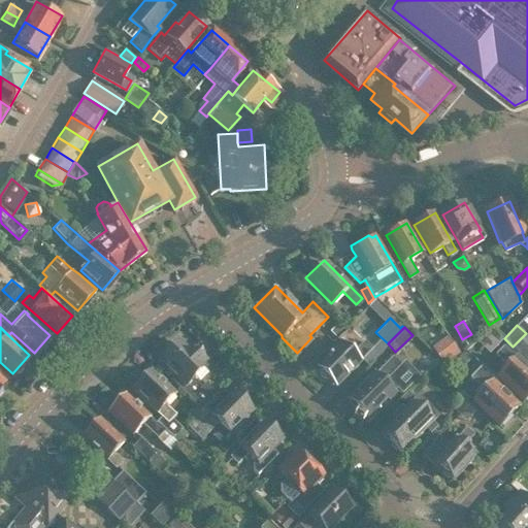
[(527,329),(526,333),(513,347),(527,361),(527,329)]
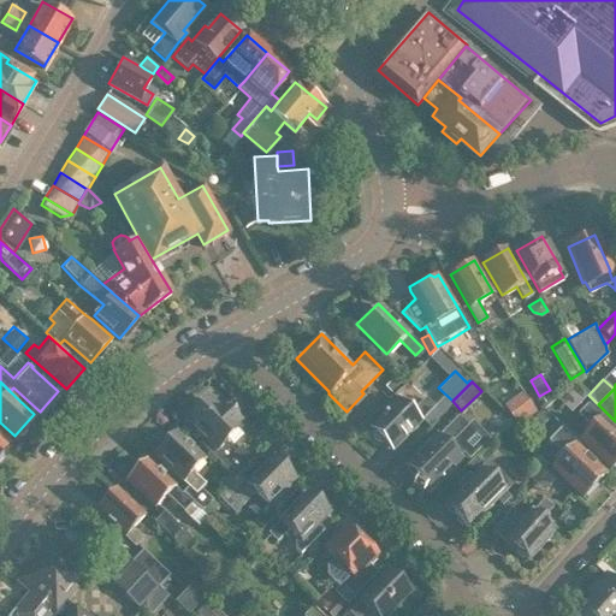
[(194,412),(188,419),(197,427),(195,430),(214,449),(211,452),(234,477),(238,472),(252,458),(240,448),(238,449),(227,438),(242,422),(225,406),(221,409),(207,395),(193,410),(194,412)]
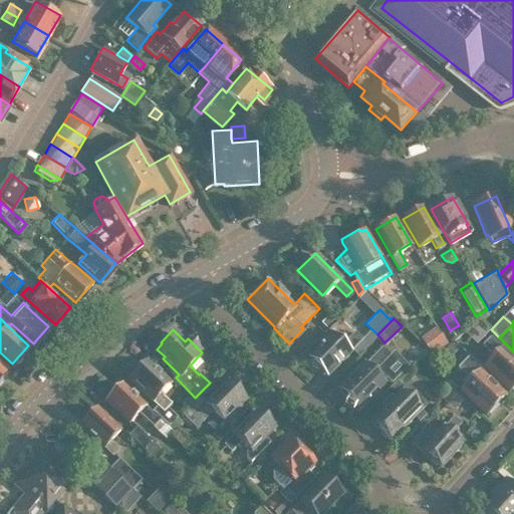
[(331,332),(308,355),(325,372),(361,337),(353,329),(341,341),(331,332)]
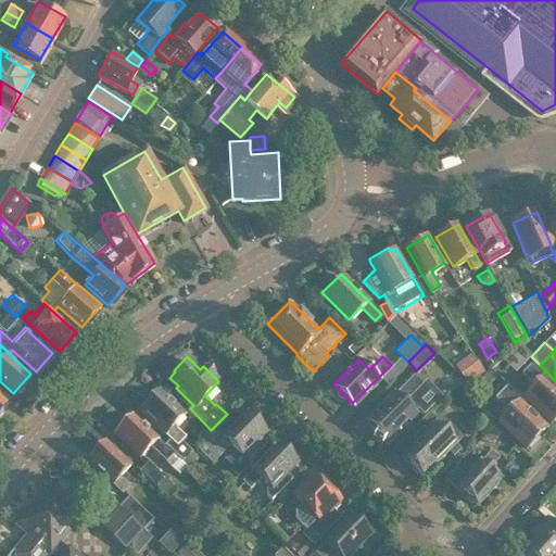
[(522,394),(550,420),(552,418),(554,420),(555,417),(555,388),(530,363),(521,371),(533,383),(522,394)]
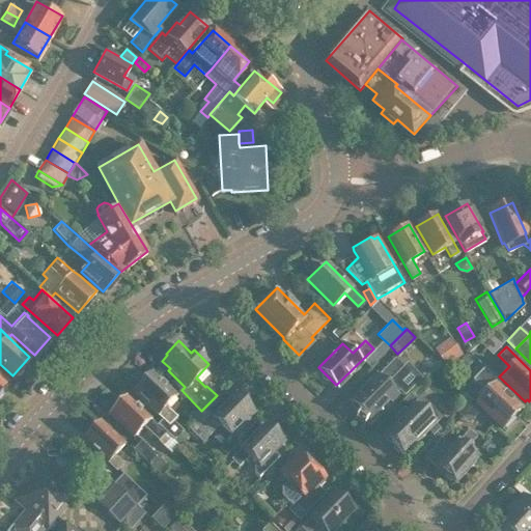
[(466,354),(459,360),(466,366),(472,360),(466,354)]
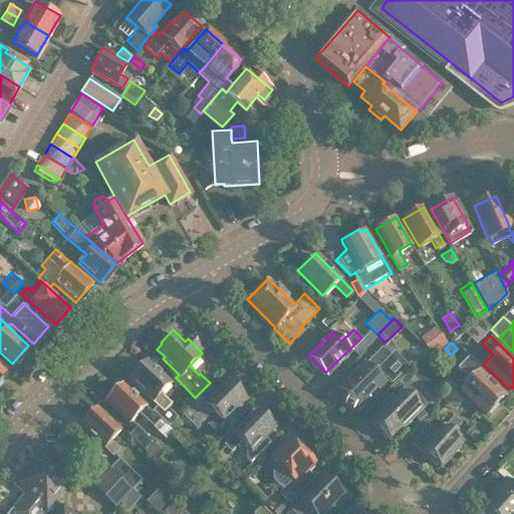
[(382,379),(386,376),(391,381),(409,363),(394,349),(390,353),(380,345),(339,387),(357,405),(382,379)]
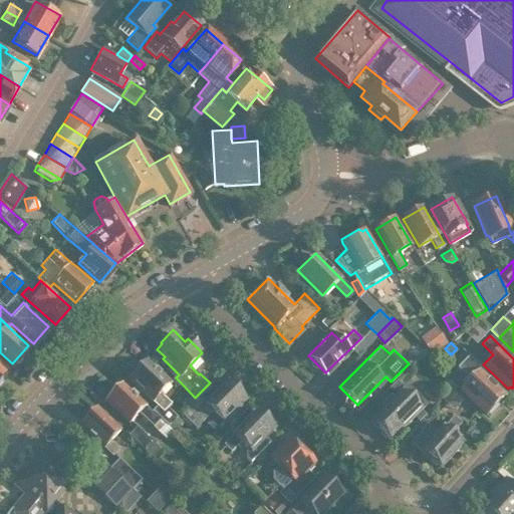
[(129,378),(156,405),(152,409),(155,412),(169,425),(177,417),(178,415),(168,405),(171,402),(163,395),(163,390),(170,381),(148,359),(129,378)]
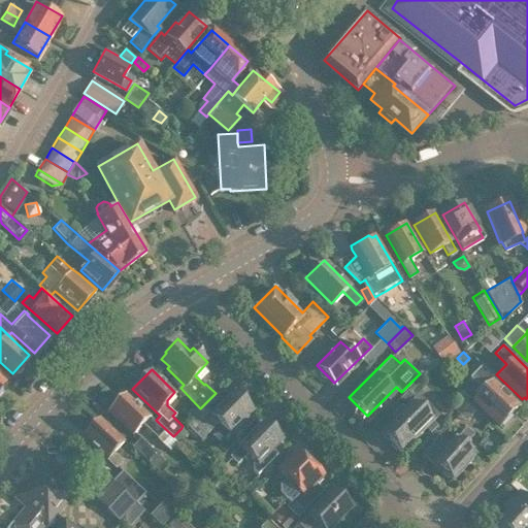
[(471,377),(484,388),(472,399),(498,423),(500,421),(503,423),(510,415),(508,413),(517,404),(480,369),(471,377)]
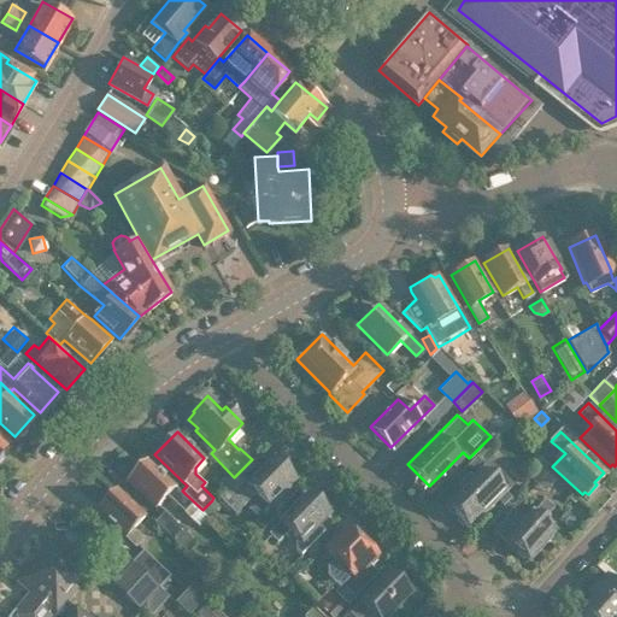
[(474,454),(465,464),(472,470),(481,462),(474,454)]
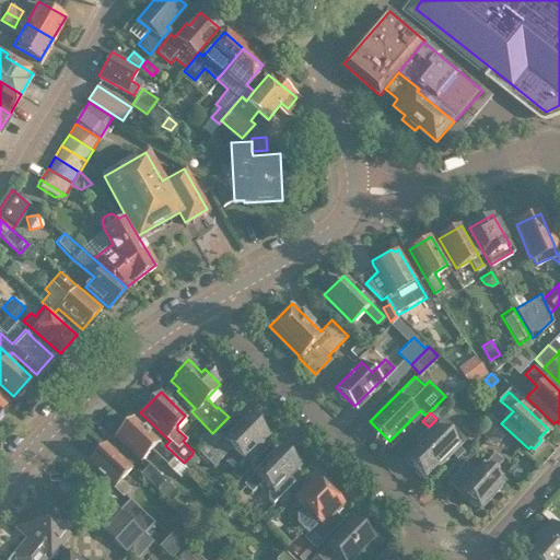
[(133,415),(131,417),(114,435),(140,459),(151,448),(160,457),(168,448),(165,445),(133,415)]
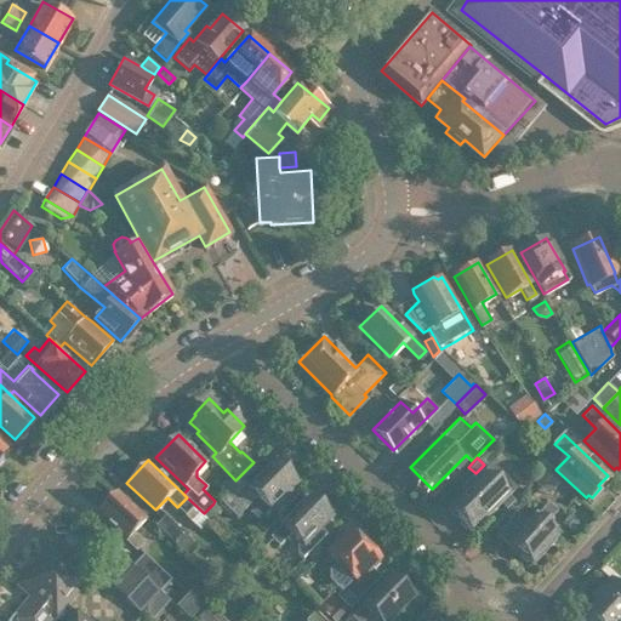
[(238,517),(245,510),(257,496),(271,508),(272,508),(277,513),(297,493),(292,486),(296,483),(274,461),(250,485),(240,476),(235,480),(220,497),(238,517)]
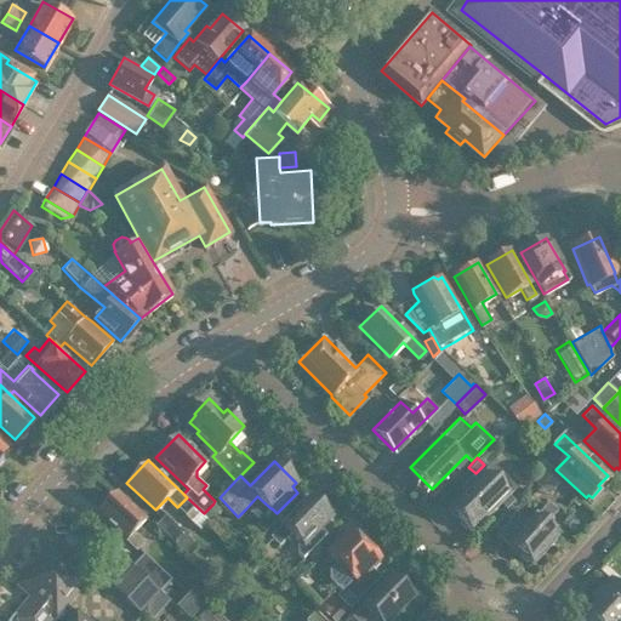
[(465,493),(450,508),(459,517),(459,518),(459,522),(465,527),(467,527),(468,527),(469,529),(488,511),(491,511),(495,507),(495,503),(497,501),(503,508),(513,499),(506,491),(512,485),(491,466),(476,482),(471,477),(460,488),(465,493)]
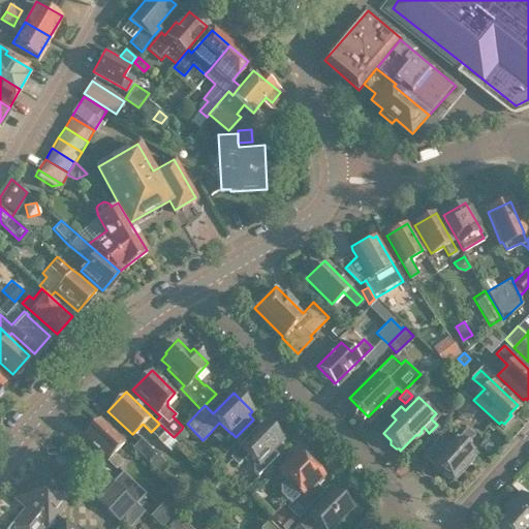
[(456,410),(467,421),(476,410),(464,400),(456,410)]
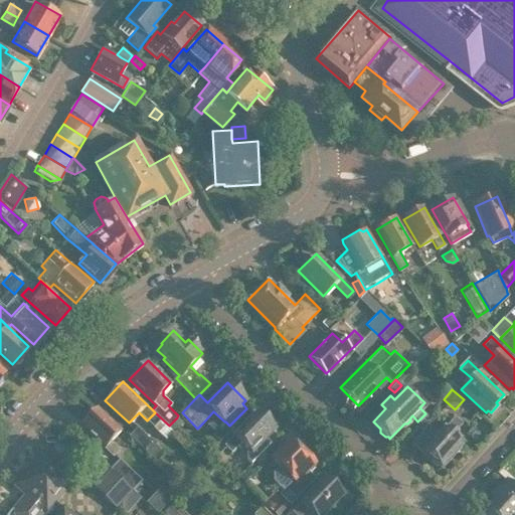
[(111,442),(121,431),(97,408),(80,425),(114,458),(120,451),(111,442)]
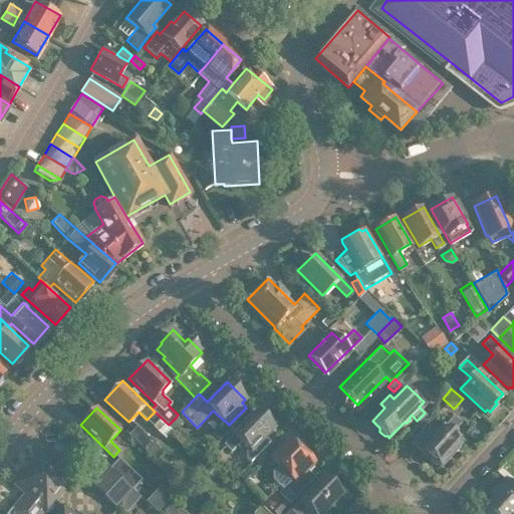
[(240,442),(247,448),(246,450),(246,456),(252,461),(272,441),(266,436),(275,427),(256,409),(223,444),(231,452),(240,442)]
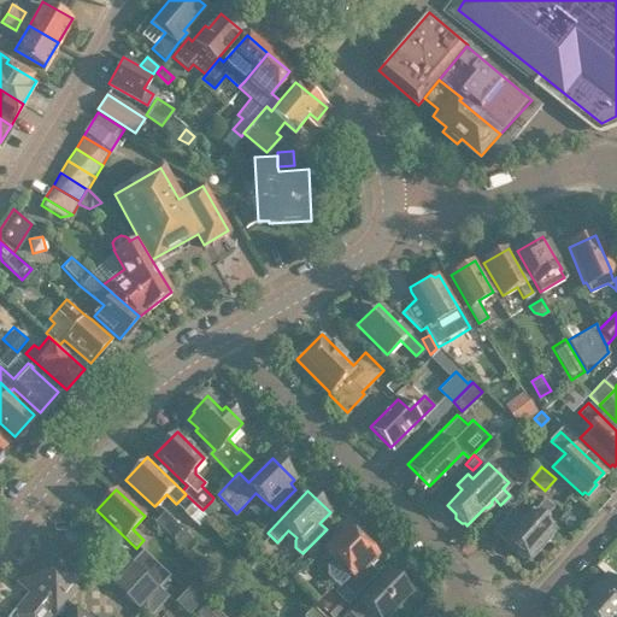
[(494,527),(506,538),(528,558),(554,529),(541,517),(552,505),(544,497),(524,518),(512,507),(494,527)]
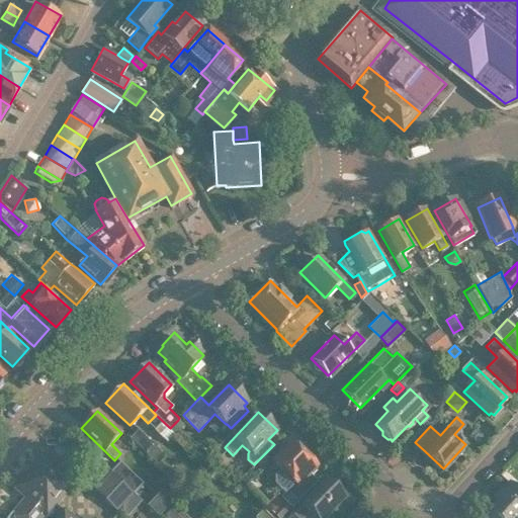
[(174,432),(182,424),(178,420),(170,428),(174,432)]
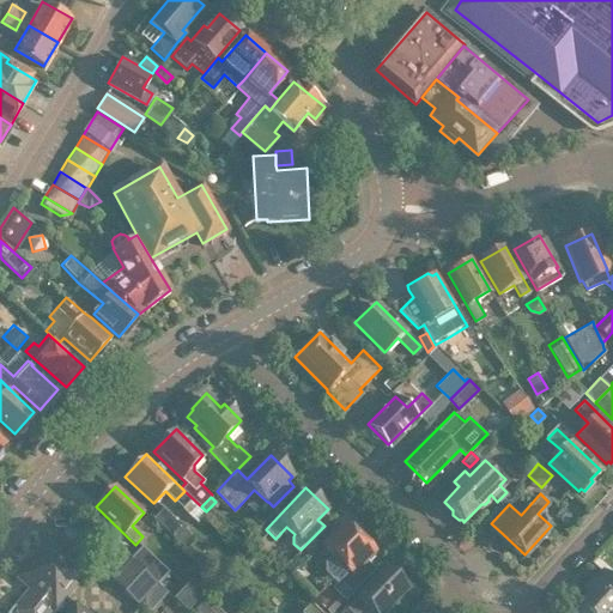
[(162,505),(152,517),(184,547),(194,536),(162,505)]
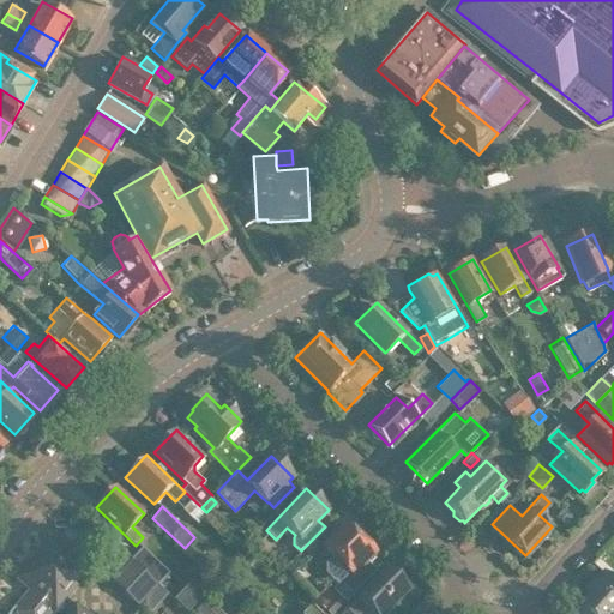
[(329,573),(339,583),(335,587),(348,600),(378,567),(371,560),(374,555),(372,553),(374,551),(347,525),(344,528),(342,525),(335,533),(337,535),(324,548),(331,554),(326,560),(326,570),(329,573)]
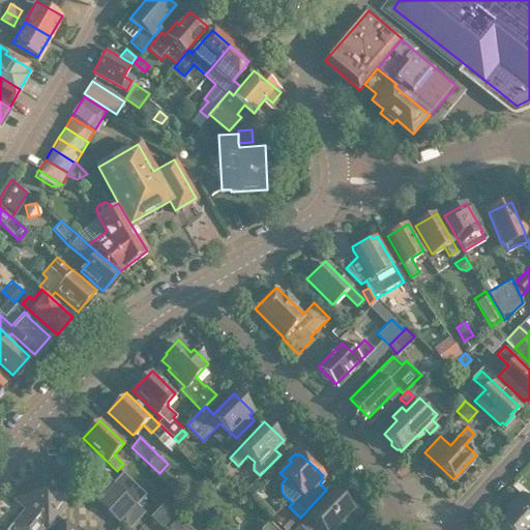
[(217,462),(209,471),(216,477),(225,469),(217,462)]
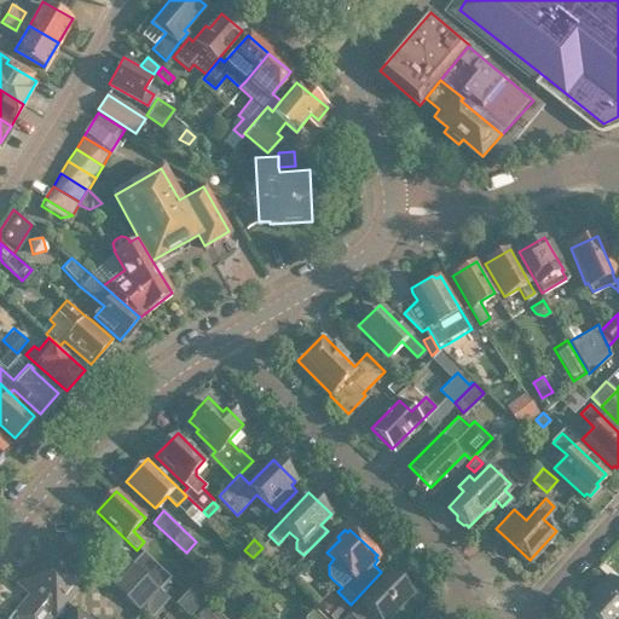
[(91,618),(75,607),(73,611),(64,603),(76,589),(74,586),(84,574),(46,544),(16,583),(29,594),(15,611),(15,618),(91,618)]
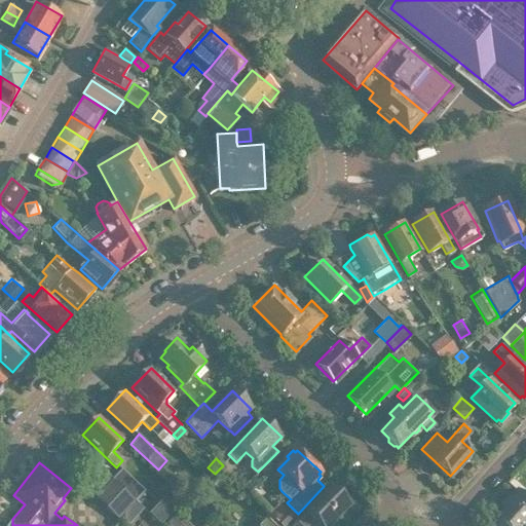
[(121,466),(112,477),(136,498),(144,488),(121,466)]
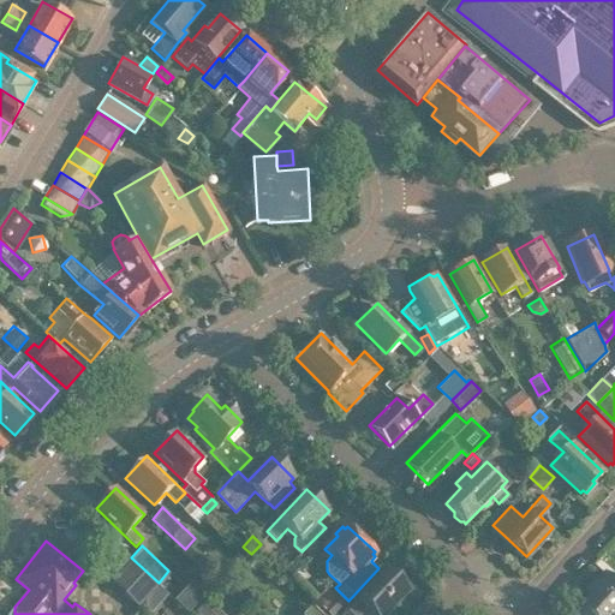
[(168,591),(159,583),(131,557),(119,547),(101,566),(113,577),(111,579),(137,604),(139,602),(150,611),(168,591)]
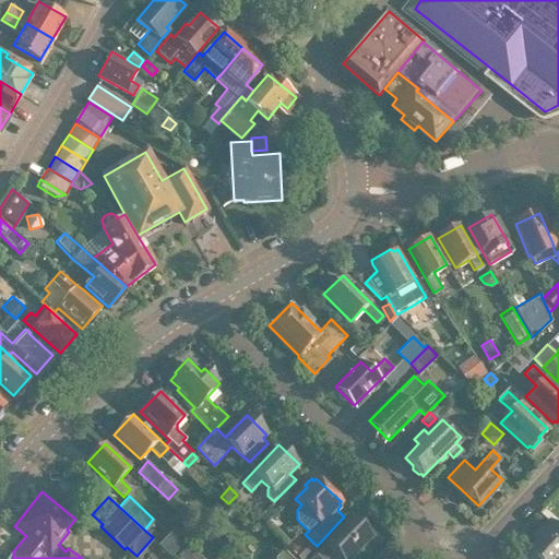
[(316,555),(320,558),(326,558),(334,551),(341,558),(348,558),(373,533),(366,525),(364,527),(352,518),(316,555)]
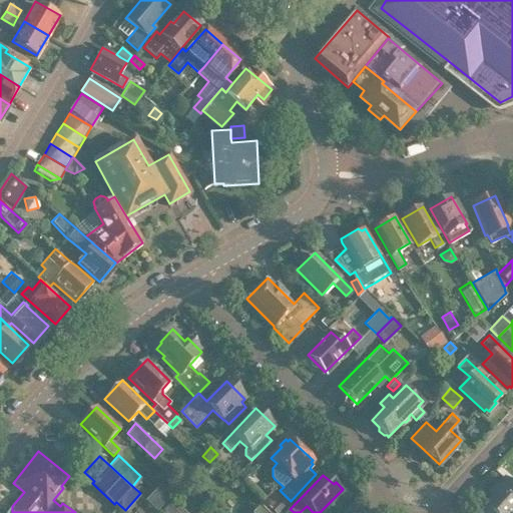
[(485,505),(493,512),(510,512),(512,511),(512,485),(503,476),(492,488),(497,492),(485,505)]
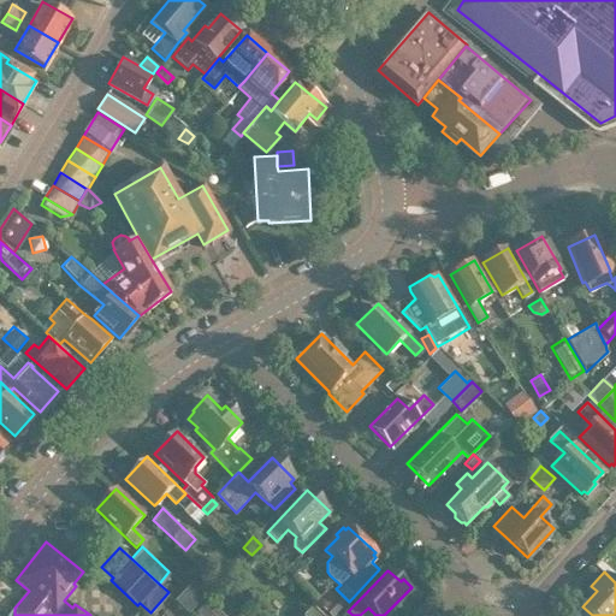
[(333,615),(343,608),(327,592),(317,603),(330,615),(333,615)]
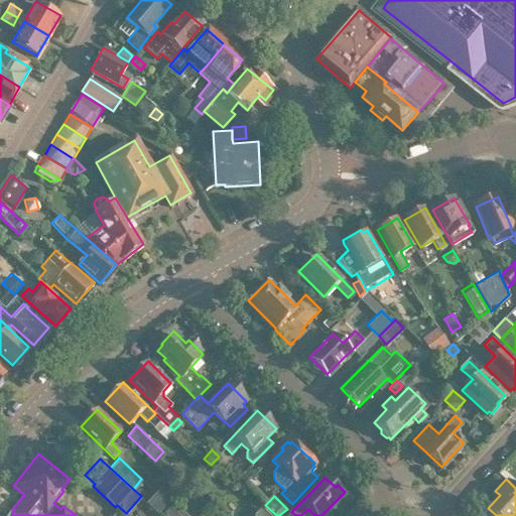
[(187,515),(172,502),(163,511),(168,515),(187,515)]
